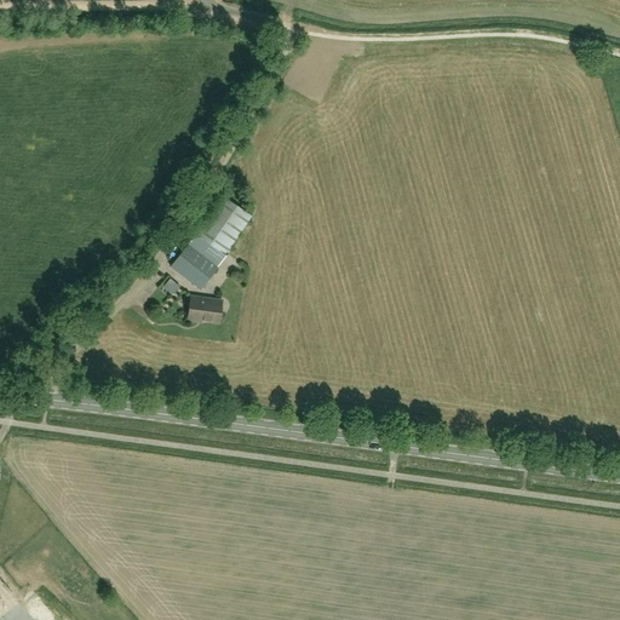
[(220,196),(195,234),(224,254),(251,217),(220,196)]
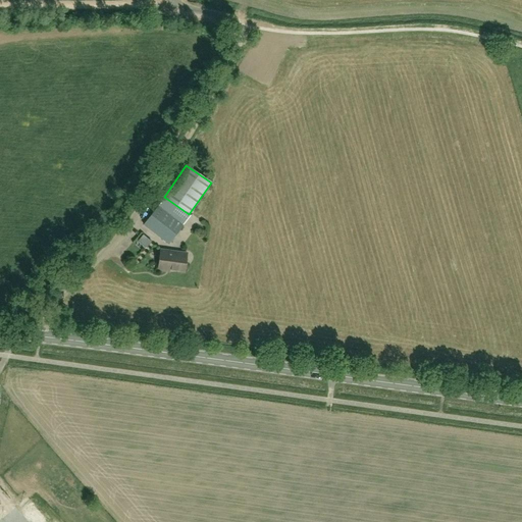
[(183,225),(158,206),(144,224),(168,244),(183,225)]
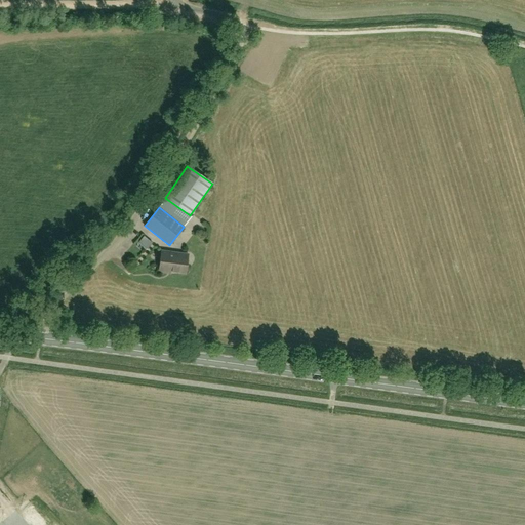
[(175,210),(172,215),(180,221),(184,216),(175,210)]
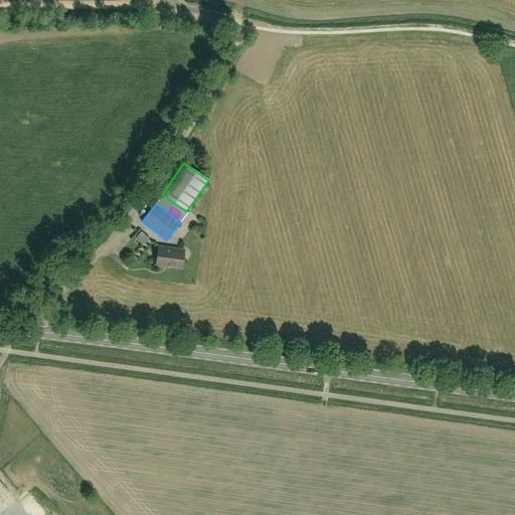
[(124,239),(131,231),(126,227),(120,236),(124,239)]
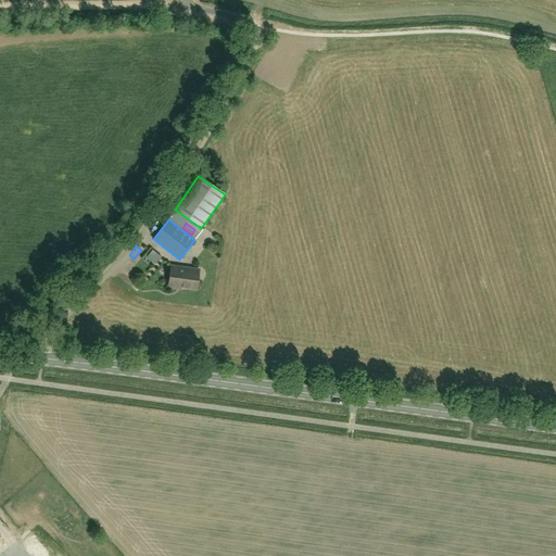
[(156,263),(161,256),(153,250),(148,256),(156,263)]
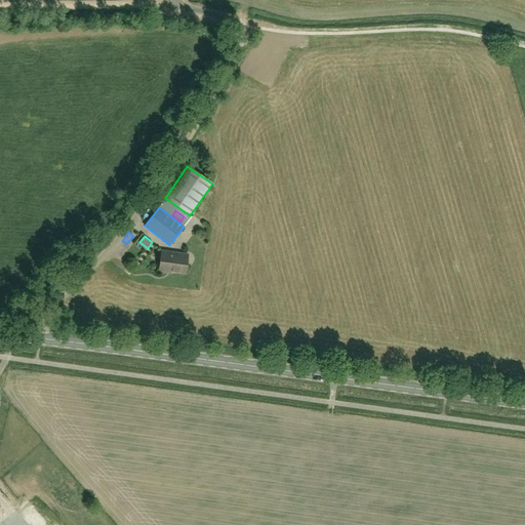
[(179,253),(161,251),(158,272),(166,273),(166,271),(186,274),(187,259),(178,258),(179,253)]
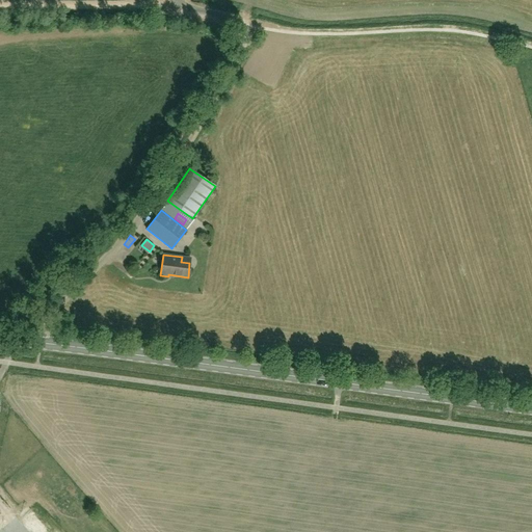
[(115,256),(110,258),(113,267),(118,265),(115,256)]
